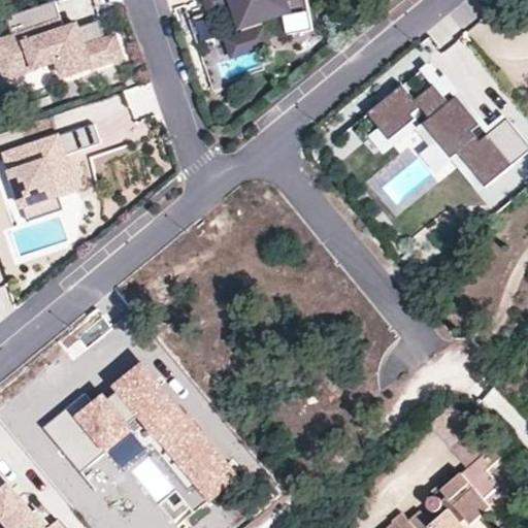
[(203,0),(208,17),(232,9),(239,32),(241,31),(242,33),(224,39),(232,61),(272,47),(265,25),(263,26),(262,25),(289,15),(293,14),(288,0),(203,0)]
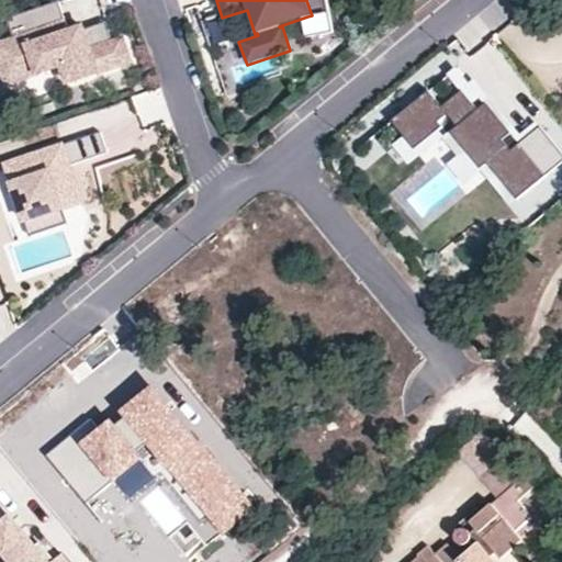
[(328,0),(306,0),(312,15),(307,17),(310,35),(333,32),(328,0)]
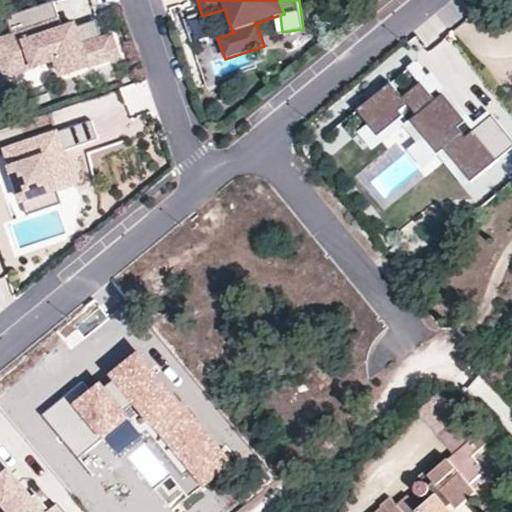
[(63,28),(54,1),(7,17),(13,34),(0,38),(0,57),(6,75),(56,58),(62,74),(118,55),(111,35),(102,38),(96,40),(89,21),(76,26),(76,24),(63,28)]
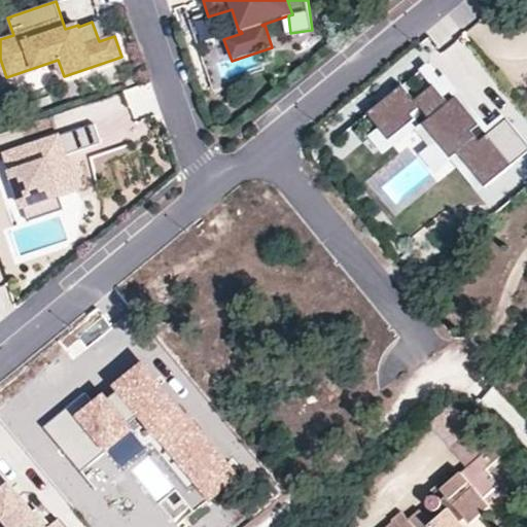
[(99,20),(92,22),(99,41),(105,39),(99,20)]
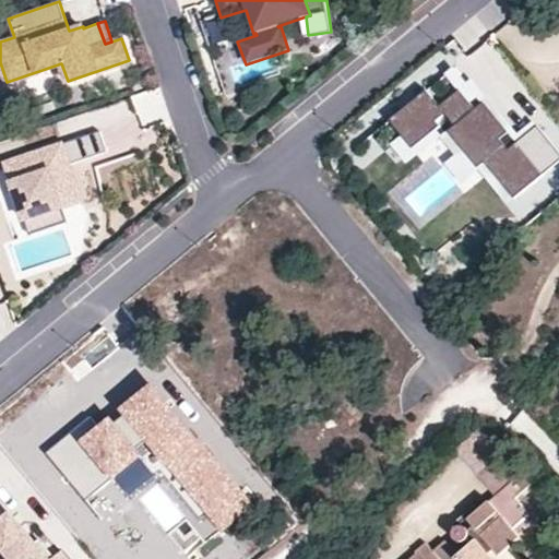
[(416,156),(445,132),(480,175),(488,169),(518,205),(558,170),(558,155),(540,132),(520,150),(487,109),(478,116),(463,96),(443,113),(430,97),(392,128),(416,156)]
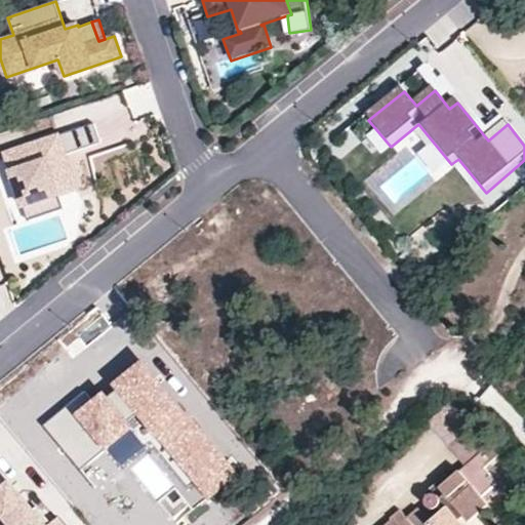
[(4,153),(23,206),(57,195),(55,189),(73,183),(64,155),(99,143),(93,123),(4,153)]
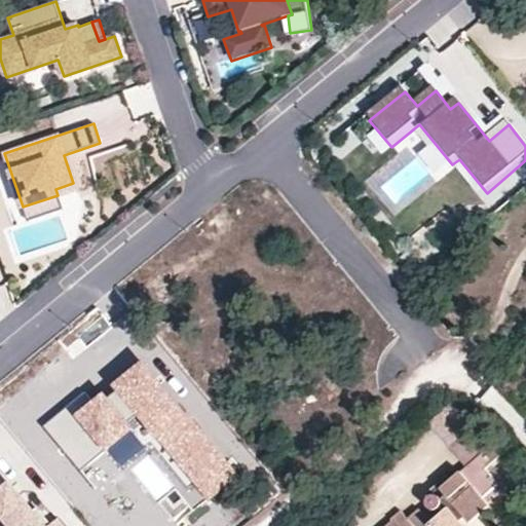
[(75,189),(73,183),(55,189),(58,195),(75,189)]
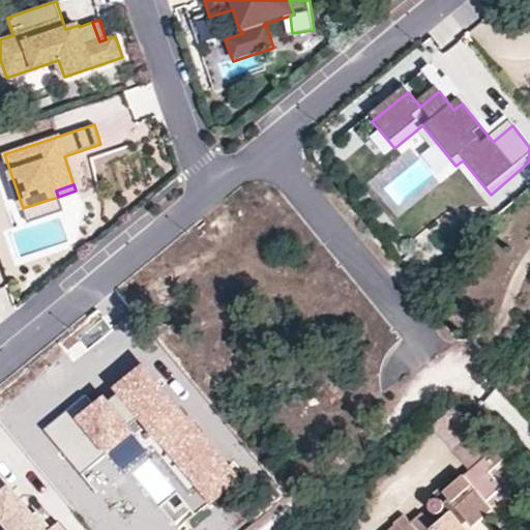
[(63,211),(58,197),(23,208),(28,224),(63,211)]
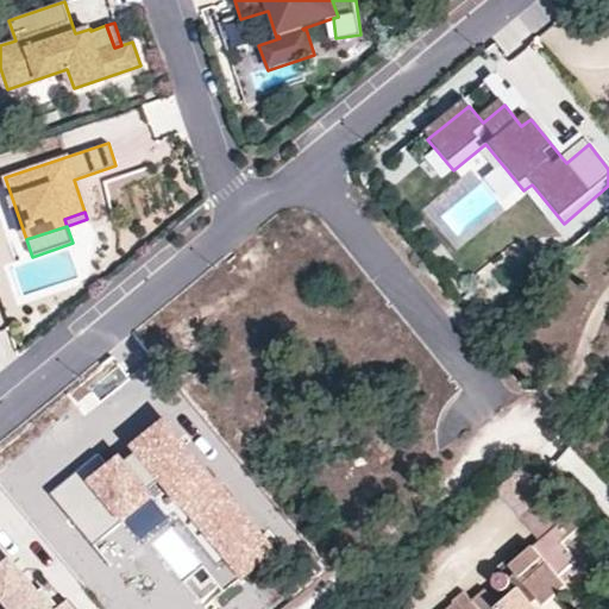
[(162,479),(183,504),(190,498),(249,569),(271,550),(167,421),(136,446),(139,451),(162,479)]
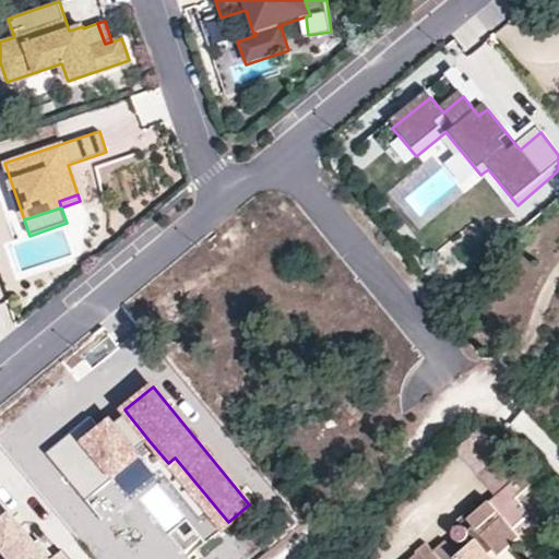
[(149,440),(128,414),(114,425),(135,451),(149,440)]
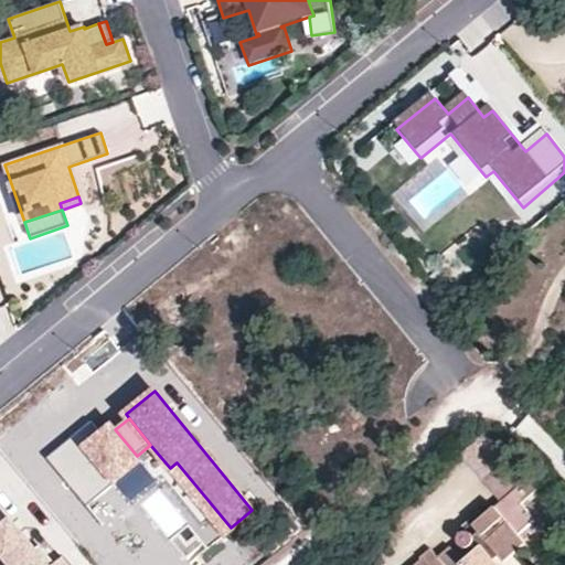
[(46,458),(85,507),(141,461),(137,456),(115,429),(112,426),(102,434),(91,422),(46,458)]
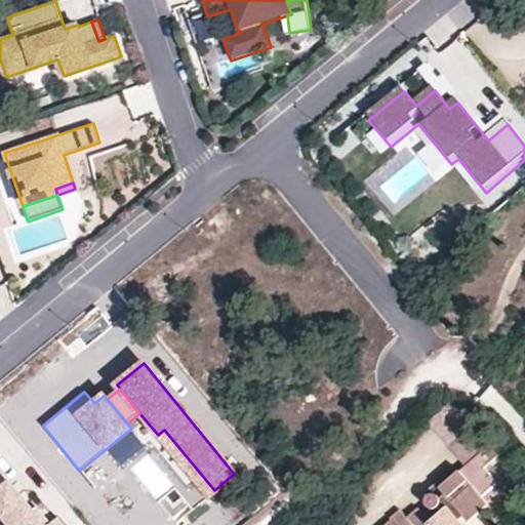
[(485,469),(501,455),(475,425),(450,447),(467,468),(442,489),(446,495),(440,500),(436,496),(431,497),(428,500),(429,505),(433,508),(434,511),(430,514),(423,514),(420,509),(408,519),(401,512),(392,520),(392,522),(389,524),(490,524),(483,516),(491,508),(484,498),(498,485),(485,469)]
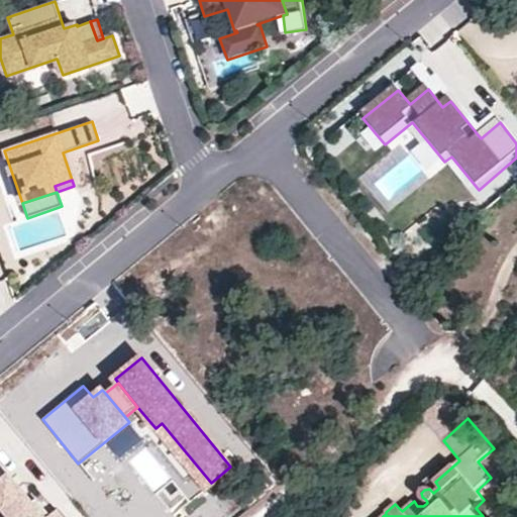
[(204,488),(211,483),(162,423),(156,428),(204,488)]
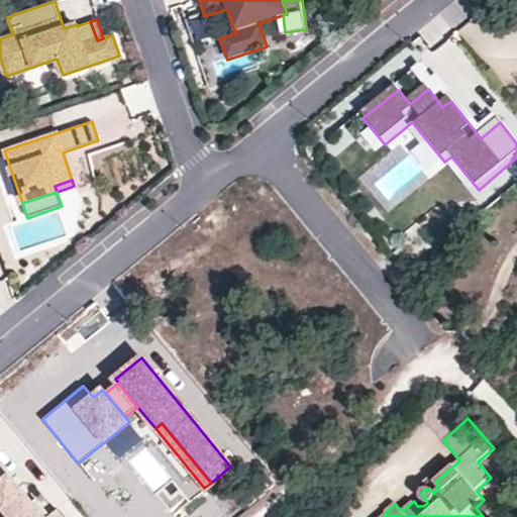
[(0,516),(52,516),(50,515),(47,516),(43,516),(31,503),(9,477),(6,480),(0,472),(0,516)]
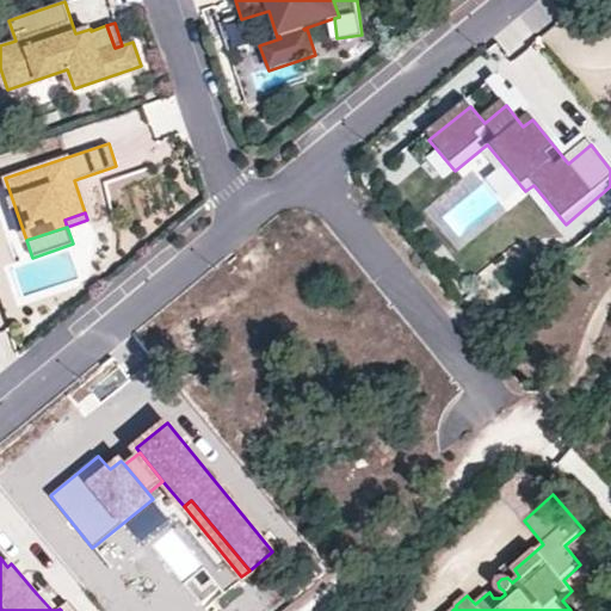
[(56,610),(60,609),(42,590),(37,594),(51,610),(56,610)]
